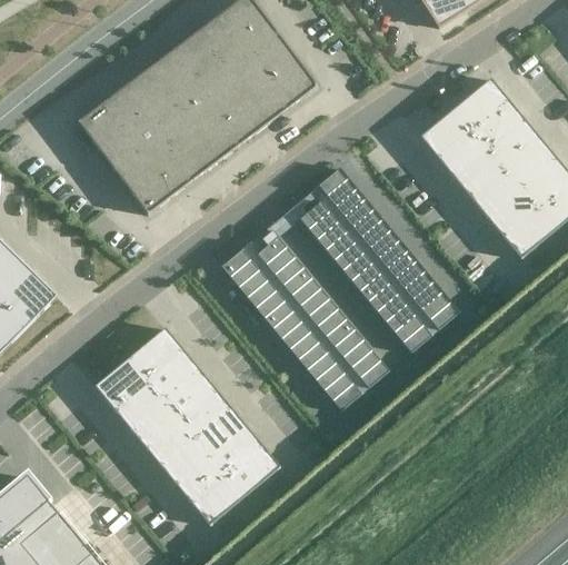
[(237,0),(77,120),(147,212),(316,85),(251,0),(237,0)]
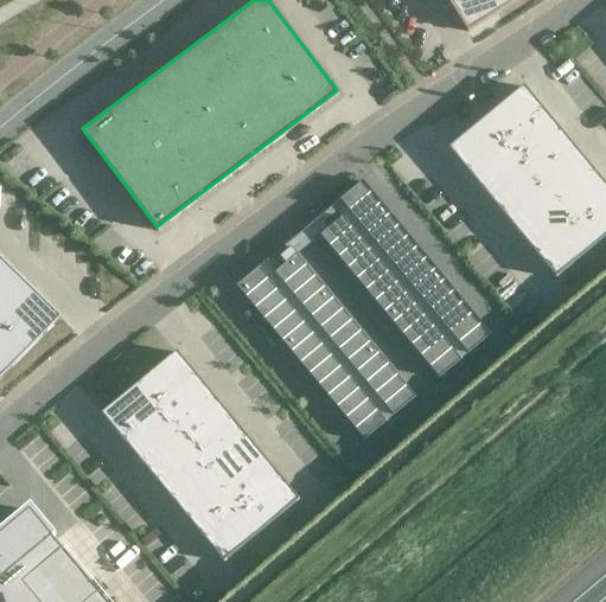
[(448,0),(467,29),(490,14),(510,0),(448,0)]
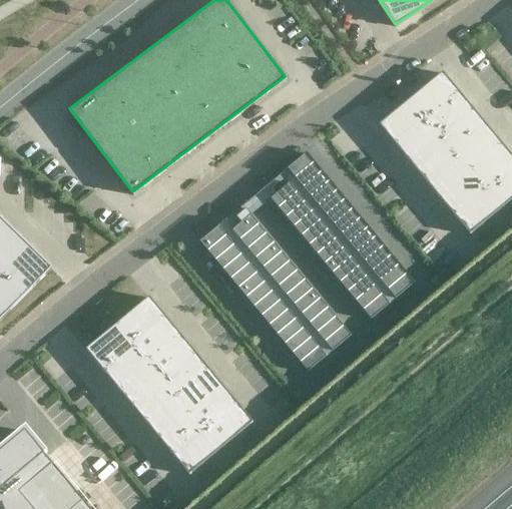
[(511,156),(441,71),(379,122),(469,230),(511,193),(511,156)]
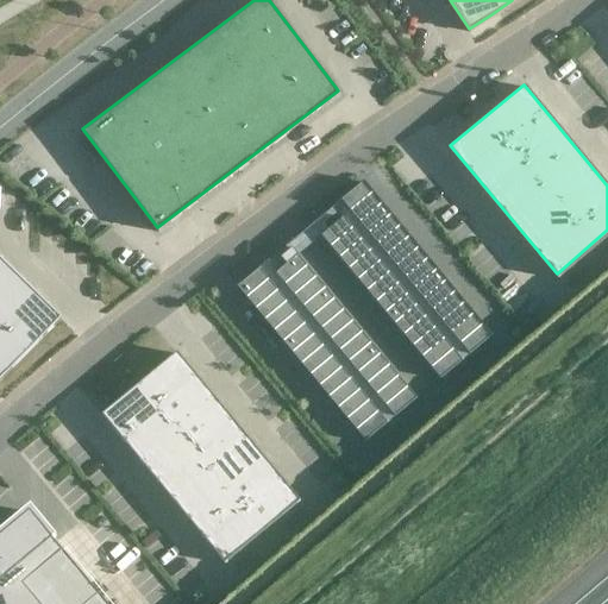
[(363,178),(311,221),(320,232),(439,375),(461,357),(468,351),(490,333),(363,178)]
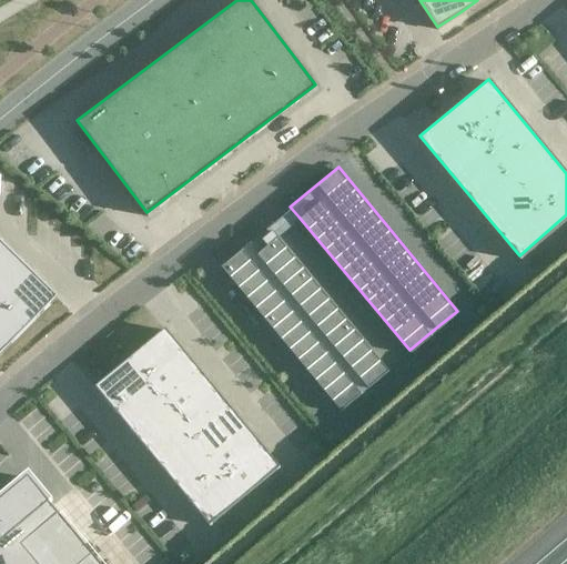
[(387,368),(267,224),(219,264),(338,408),(387,368)]
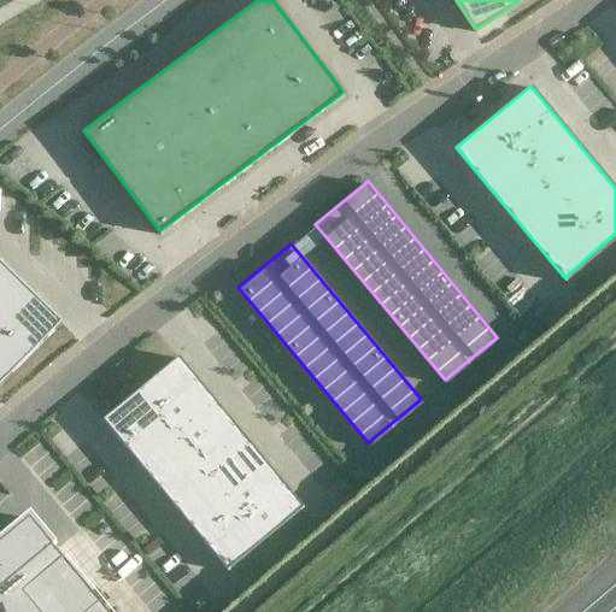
[(0,380),(11,370),(11,371),(42,339),(60,319),(35,293),(0,258),(0,380)]
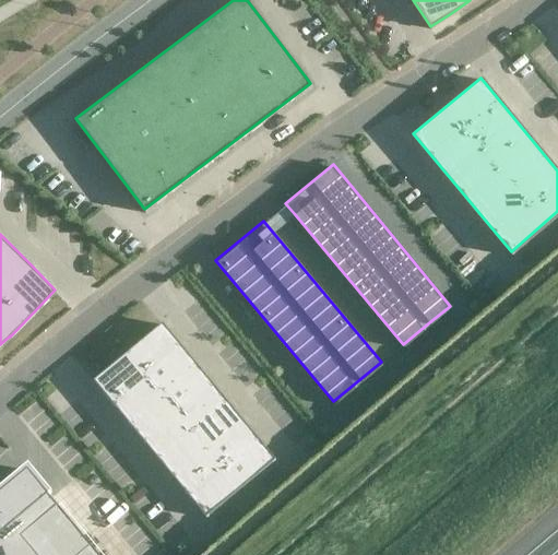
[(161,322),(94,378),(205,512),(272,457),(161,322)]
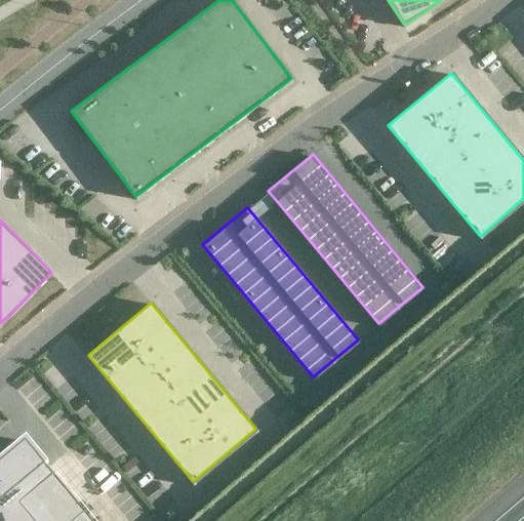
[(95,520),(25,433),(0,453),(0,520),(95,520)]
